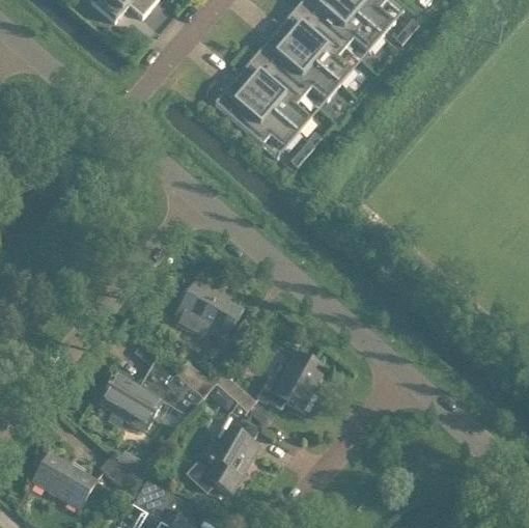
[(92,0),(115,20),(129,3),(142,16),(156,0),(92,0)]
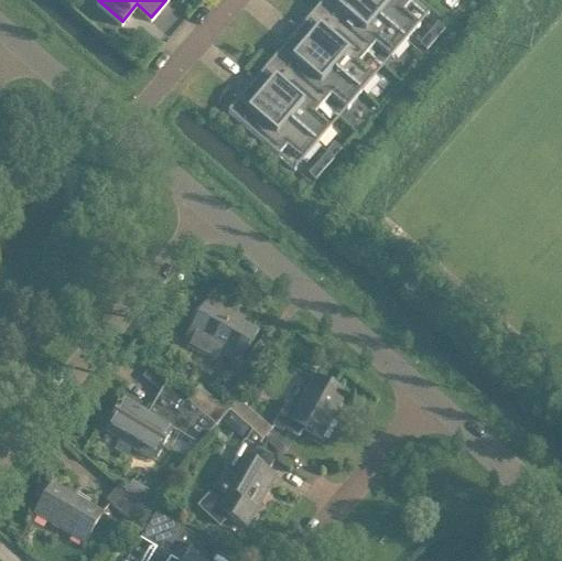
[(406,35),(365,0),(338,0),(336,2),(334,0),(320,0),(317,3),(367,47),(376,38),(392,52),(406,35)]
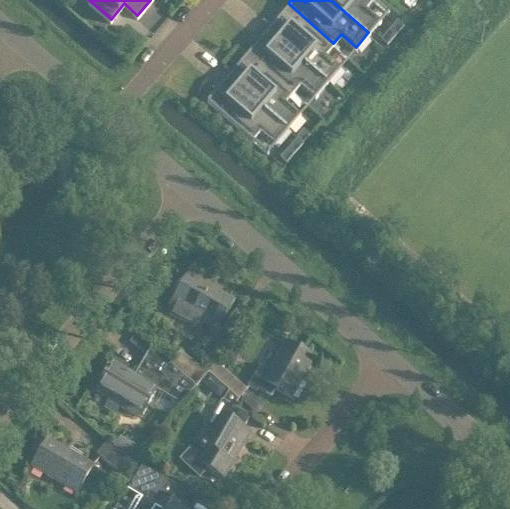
[(389,8),(379,0),(331,0),(368,32),(381,18),(366,5),(370,0),(377,0),(388,9),(389,8)]
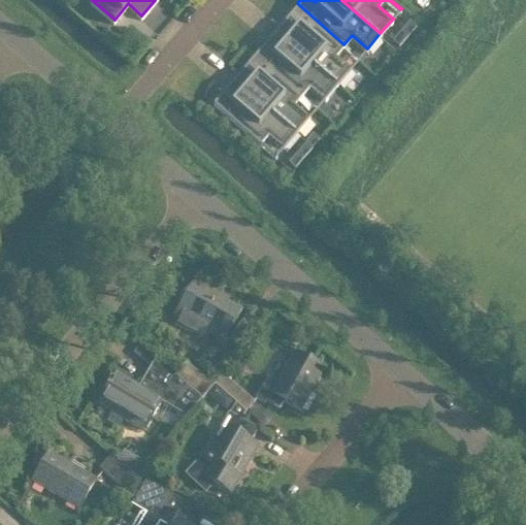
[(343,44),(296,3),(288,13),(298,22),(286,36),(338,81),(352,66),(336,54),(343,44)]
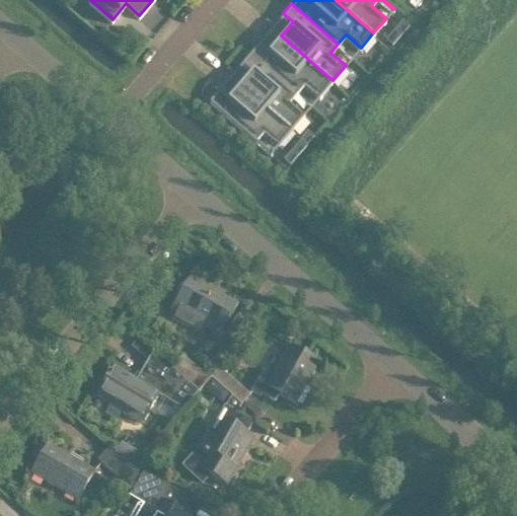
[(395,23),(402,28),(409,21),(402,15),(395,23)]
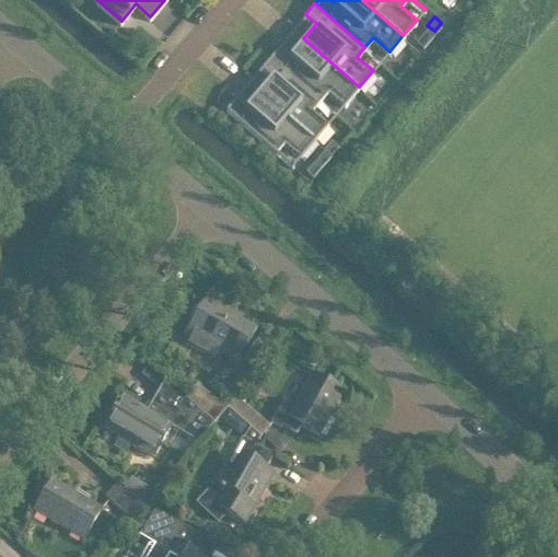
[(359,86),(303,38),(290,54),(280,44),(270,55),(321,97),(329,89),(346,103),(359,86)]
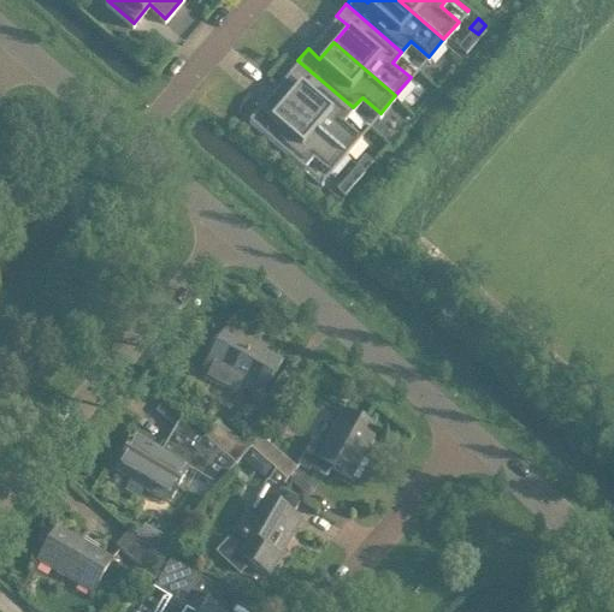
[(344,118),(353,107),(297,60),(288,72),(300,82),(285,97),(347,152),(362,134),(344,118)]
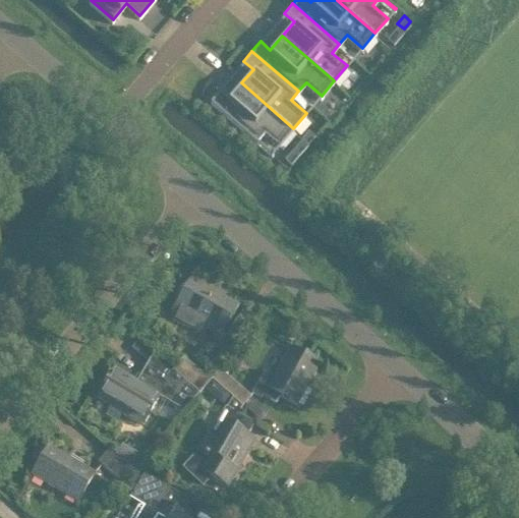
[(280,142),(293,128),(241,82),(229,97),(219,89),(211,99),(273,152),(273,151),(257,138),(266,129),(280,142)]
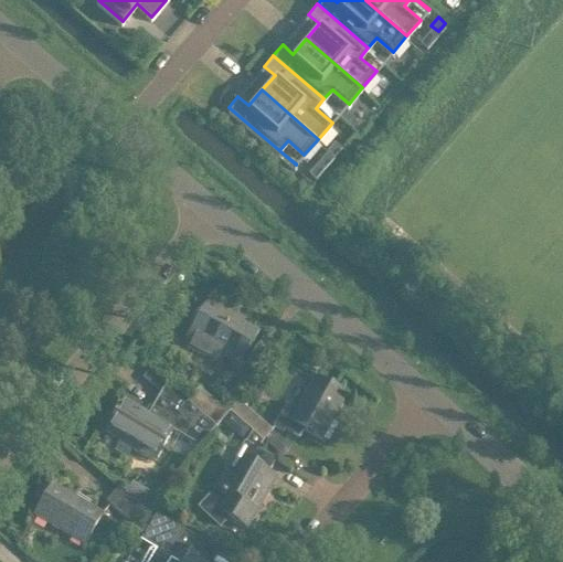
[(336,137),(329,146),(335,151),(342,141),(336,137)]
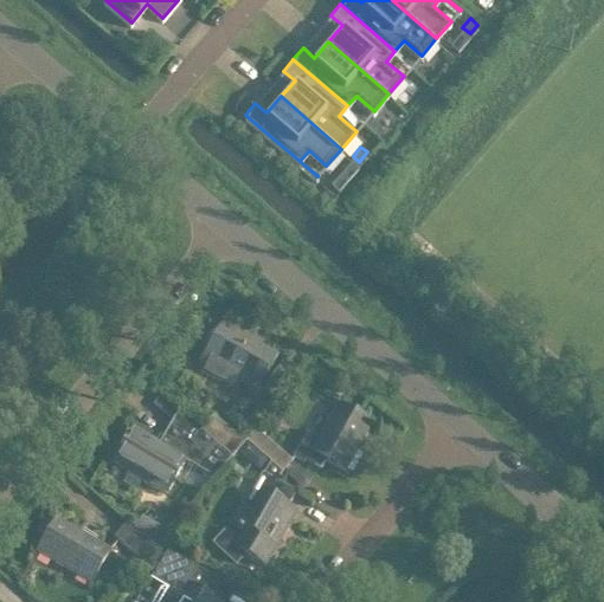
[(352,157),(333,181),(340,187),(359,164),(352,157)]
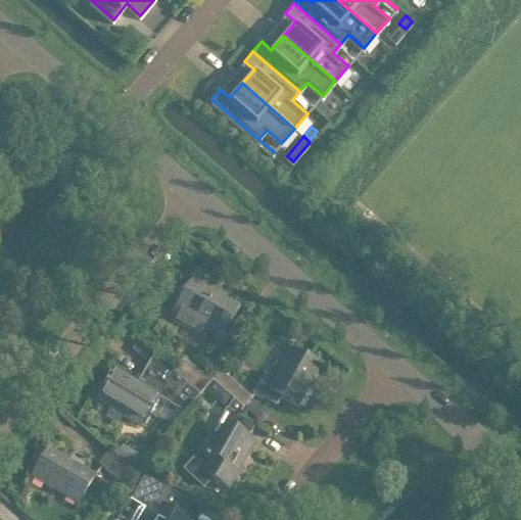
[(222,330),(238,302),(189,275),(169,311),(202,329),(207,321),(222,330)]
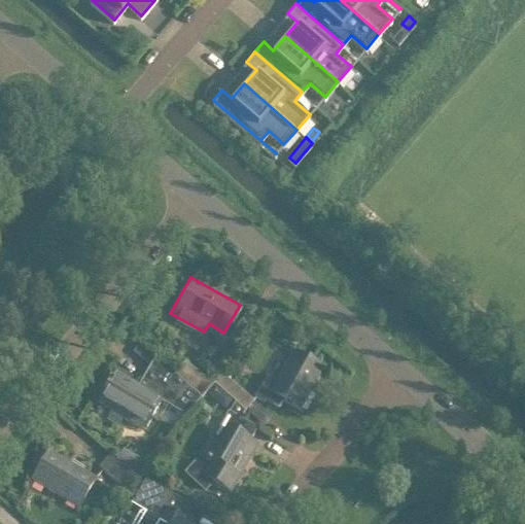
[(243,310),(226,333),(239,341),(254,318),(243,310)]
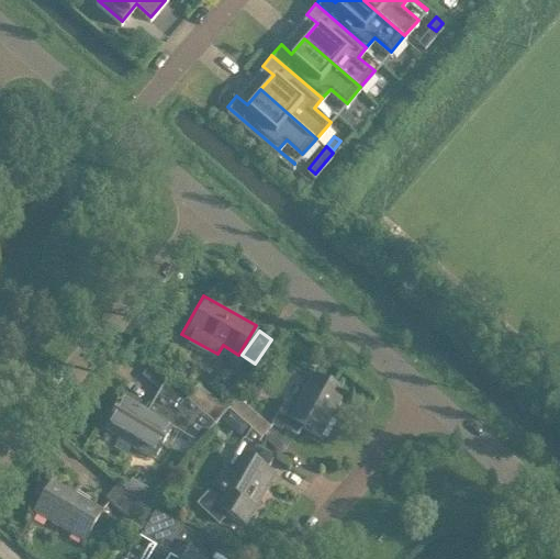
[(272,417),(282,424),(284,421),(298,428),(302,421),(321,432),(346,389),(315,370),(298,400),(287,394),(272,417)]
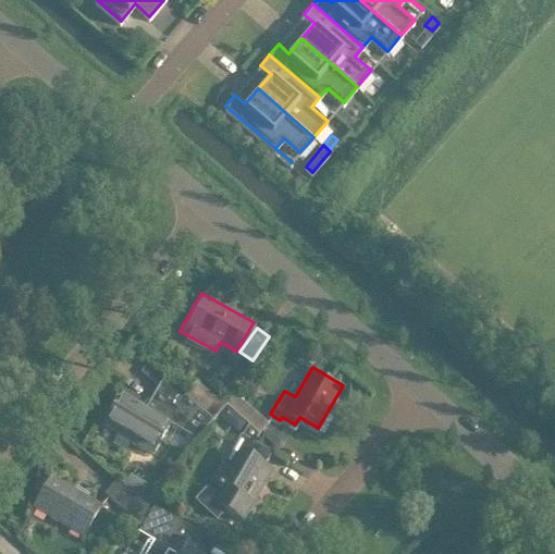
[(227,399),(260,429),(269,418),(236,390),(227,399)]
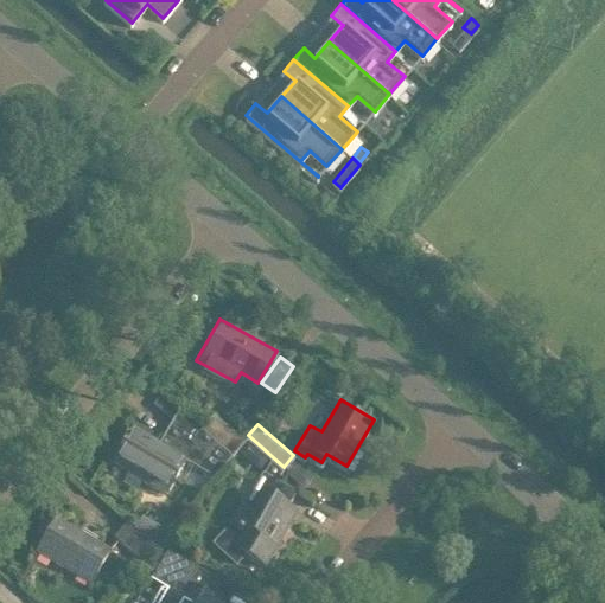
[(115,457),(129,466),(123,476),(139,485),(145,474),(169,487),(188,455),(133,425),(115,457)]
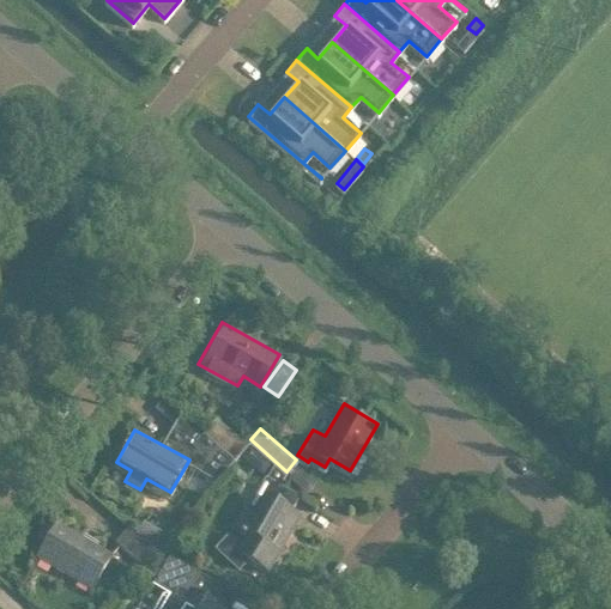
[(224,446),(205,430),(195,442),(228,468),(237,457),(224,446)]
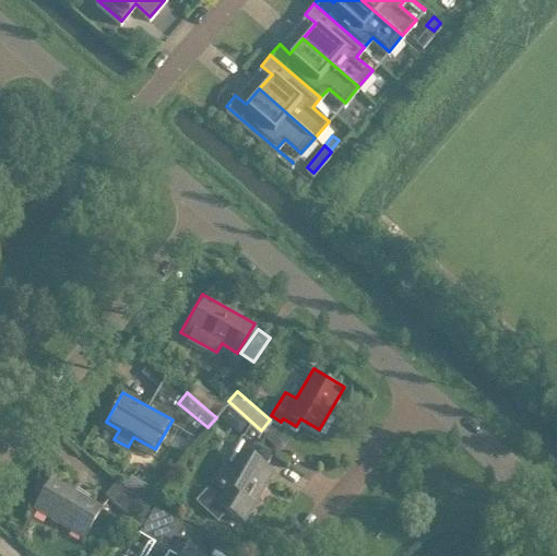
[(216,417),(221,412),(225,406),(228,402),(216,392),(204,407),(216,417)]
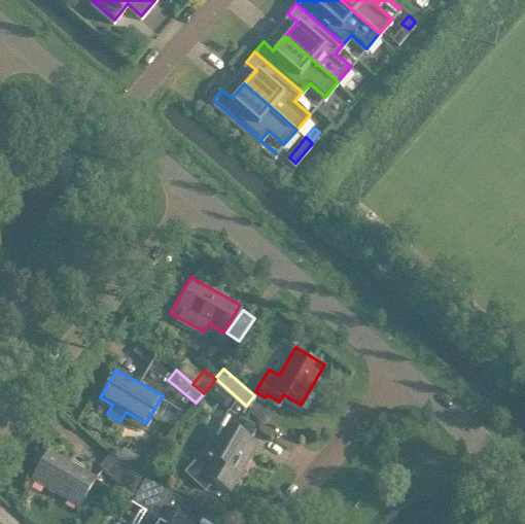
[(233,398),(229,406),(220,419),(224,422),(216,437),(220,440),(211,455),(208,453),(206,455),(201,452),(186,467),(204,484),(211,477),(230,487),(256,441),(249,437),(257,423),(236,410),(240,403),(233,398)]
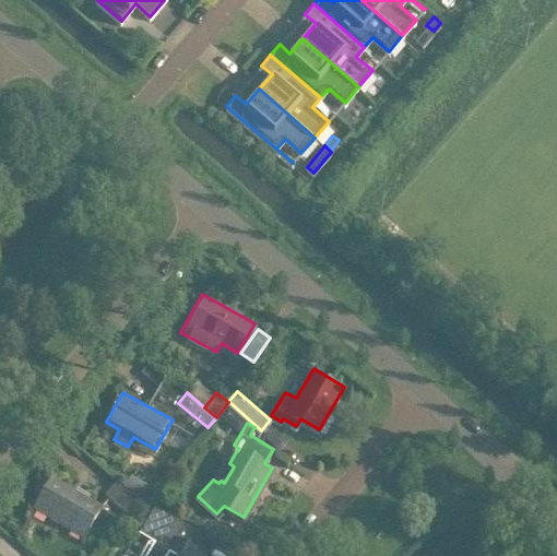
[(143,497),(154,485),(131,471),(125,482),(143,497)]
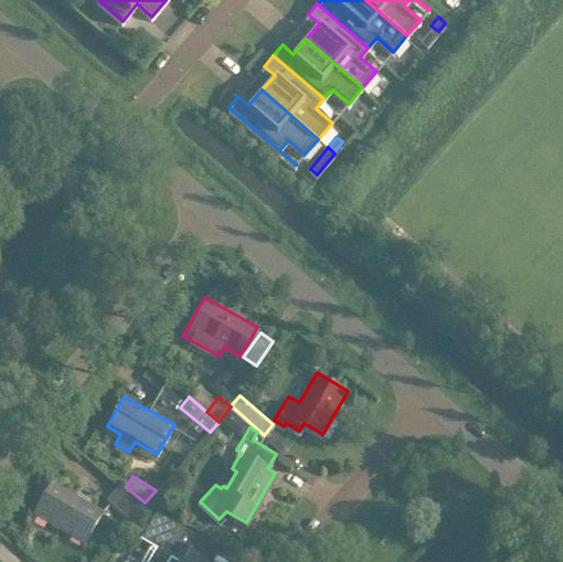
[(36,509),(86,538),(103,509),(53,480),(36,509)]
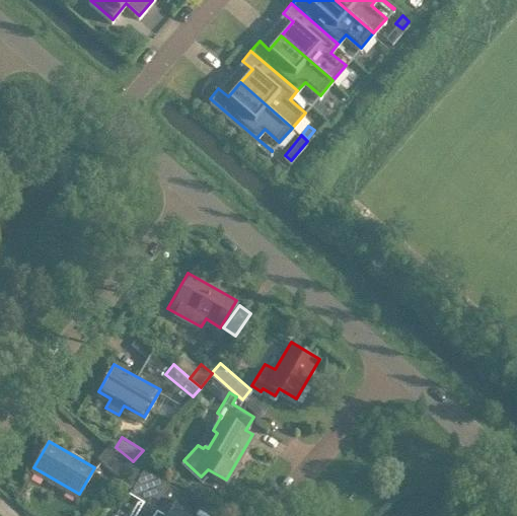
[(107,445),(98,455),(124,476),(132,467),(107,445)]
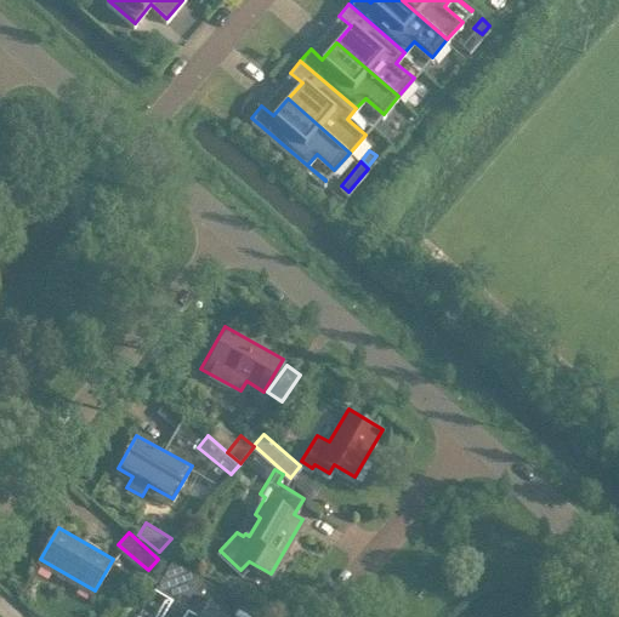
[(205,578),(191,570),(171,561),(155,589),(174,599),(163,616),(222,616),(226,612),(217,607),(227,590),(205,578)]
